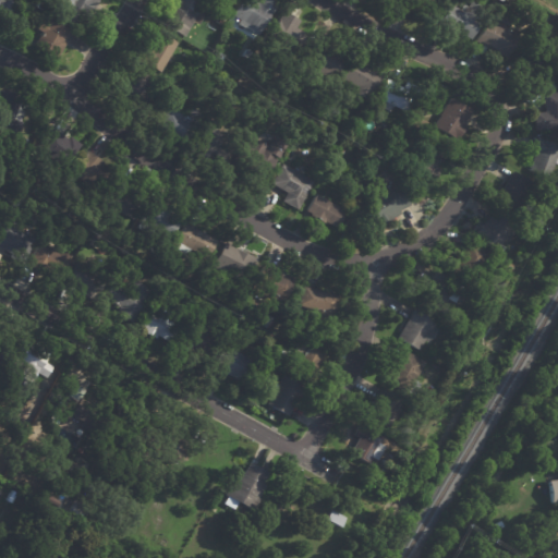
[(0,0),(9,0),(19,4),(9,23),(0,19),(0,0)]
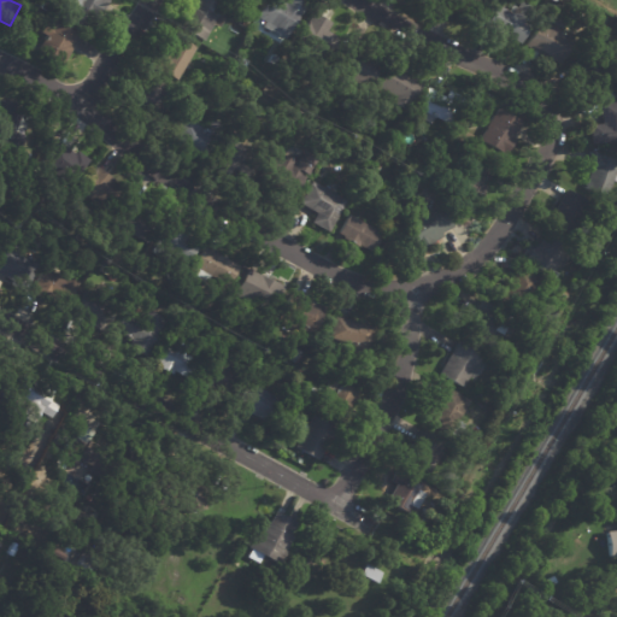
[(48,13),(40,27),(24,16),(35,0),(43,0),(47,3),(42,10),(48,13)]
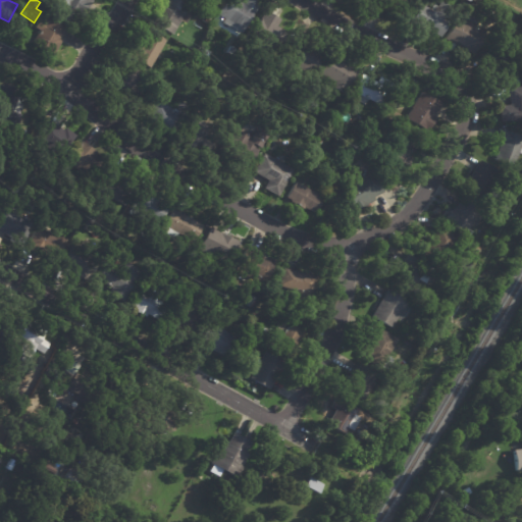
[(92,2),(82,19),(79,17),(73,27),(55,16),(62,5),(55,1),(55,0),(91,0),(93,1),(92,2)]
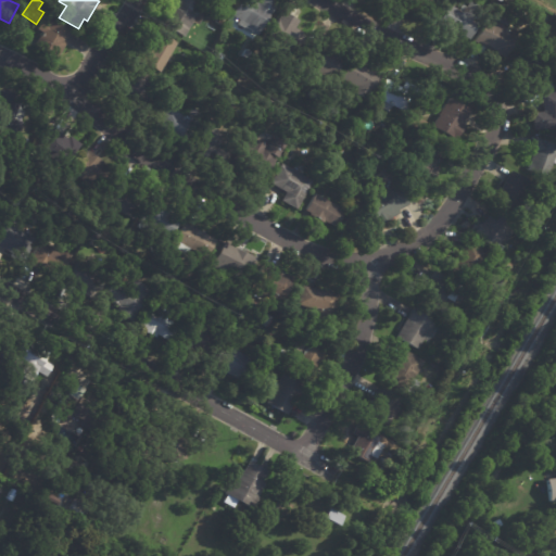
[(200,20),(197,25),(192,23),(184,38),(160,24),(173,0),(188,0),(205,10),(200,20)]
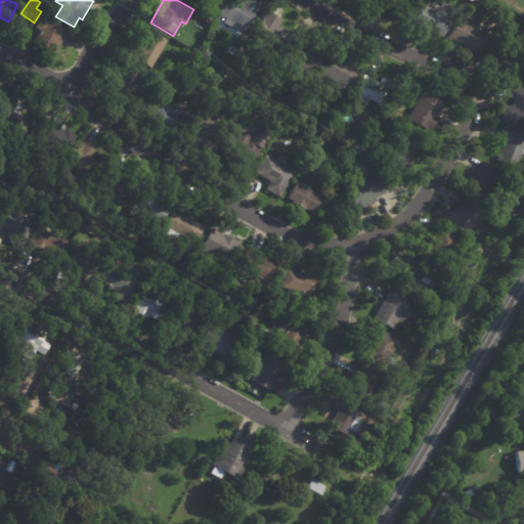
[(237,0),(243,3),(244,0),(253,0),(260,4),(243,34),(223,23),(225,18),(218,14),(226,0),(237,0)]
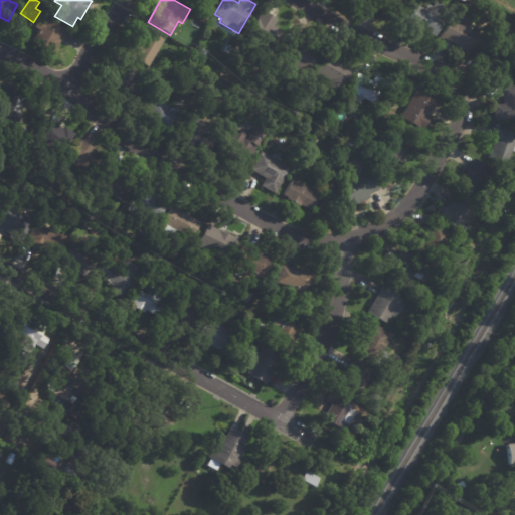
[(404,0),(406,1),(400,17),(371,5),(372,0),(404,0)]
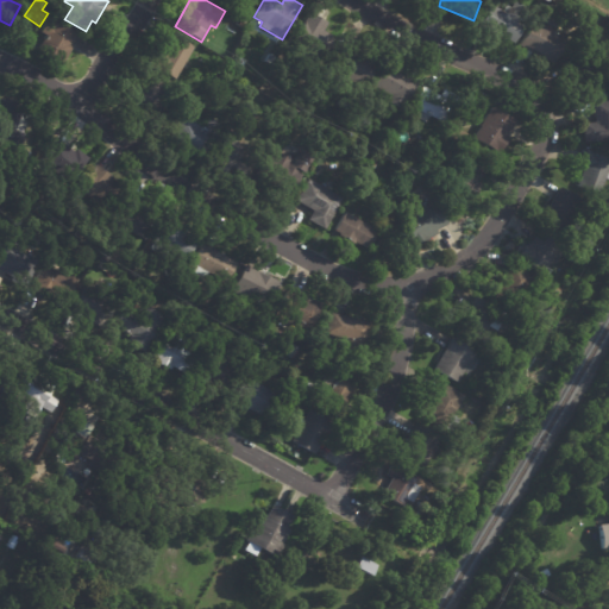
[(502,37),(501,39),(481,27),(493,5),(503,11),(507,5),(512,7),(515,1),(532,12),(515,44),(502,37)]
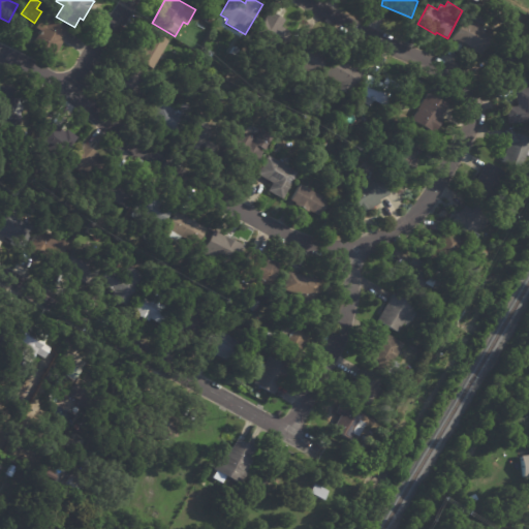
[(271,12),(284,20),(281,27),(294,34),(283,56),(277,53),(272,64),(252,54),(258,41),(249,36),(252,30),(250,29),(253,24),(260,28),(269,11),(271,12)]
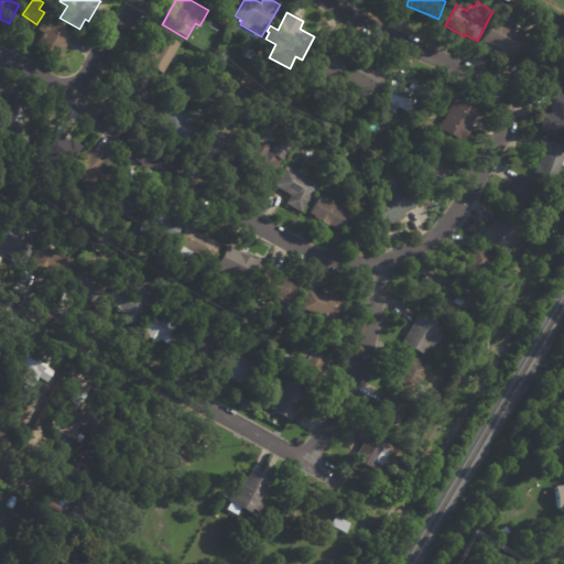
[(229,19),(225,26),(220,24),(224,17),(229,19)]
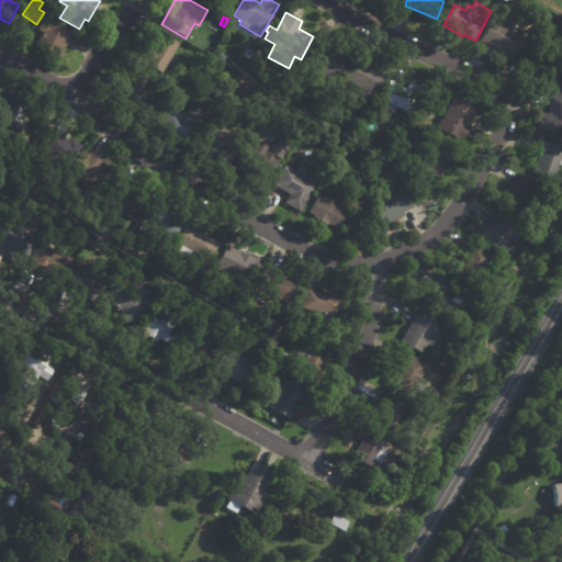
[(501,23),(524,35),(512,59),(480,42),(494,17),(502,21),(501,23)]
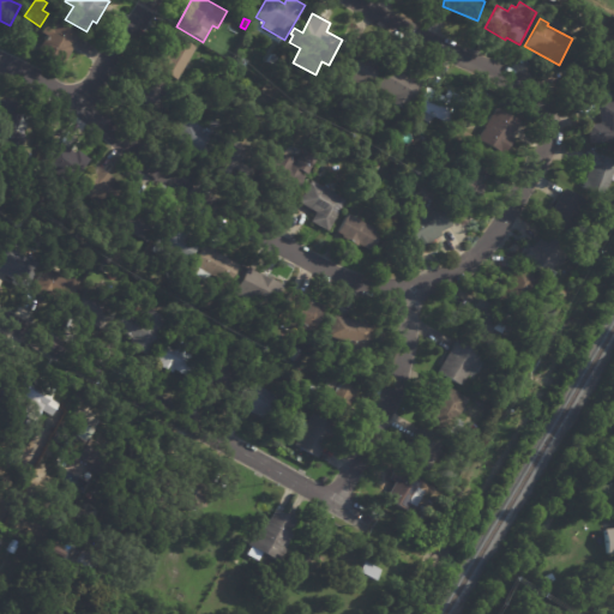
[(551,25),(555,18),(564,23),(560,30),(551,25)]
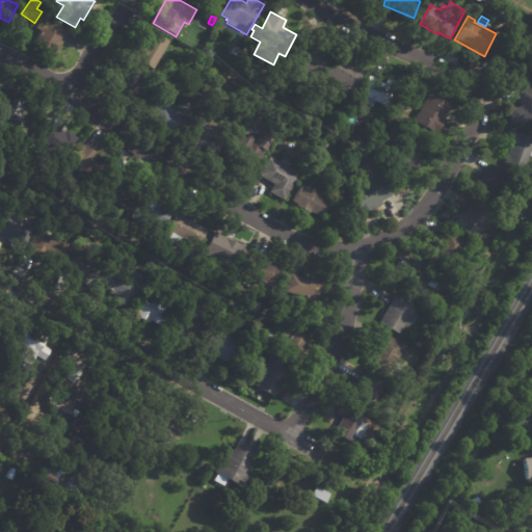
[(64,30),(59,38),(61,40),(51,56),(31,43),(38,31),(33,28),(38,20),(43,22),(46,18),(64,30)]
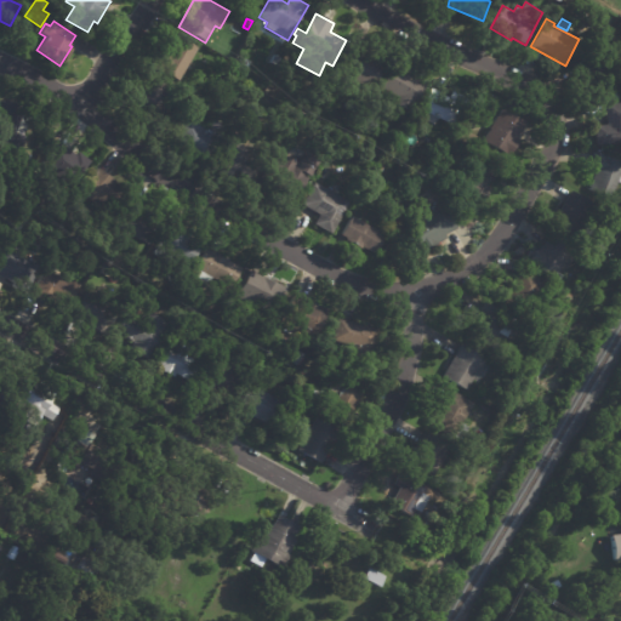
[(261,28),(268,32),(260,50),(248,45),(256,27),(261,28)]
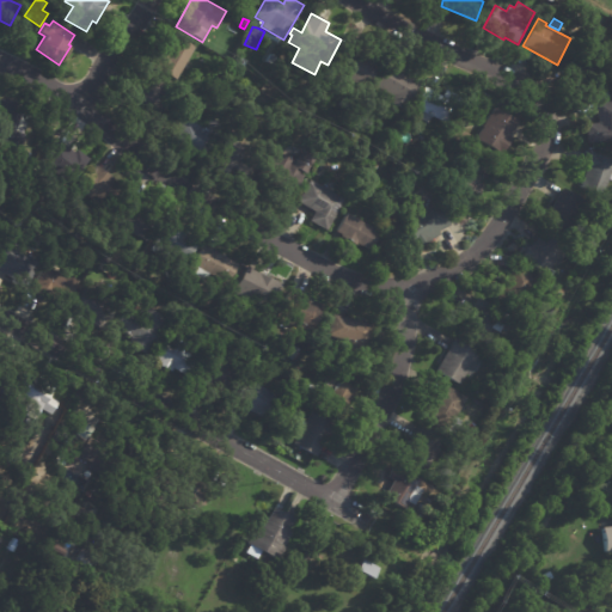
[(586,30),(592,35),(587,40),(582,34),(586,30)]
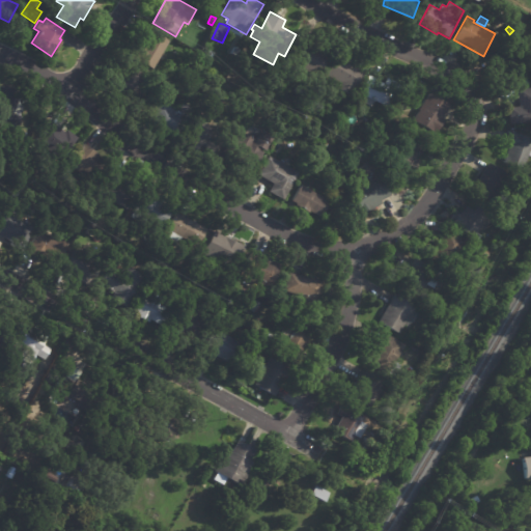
[(230,43),(236,31),(245,35),(244,36),(245,37),(239,48),(230,43)]
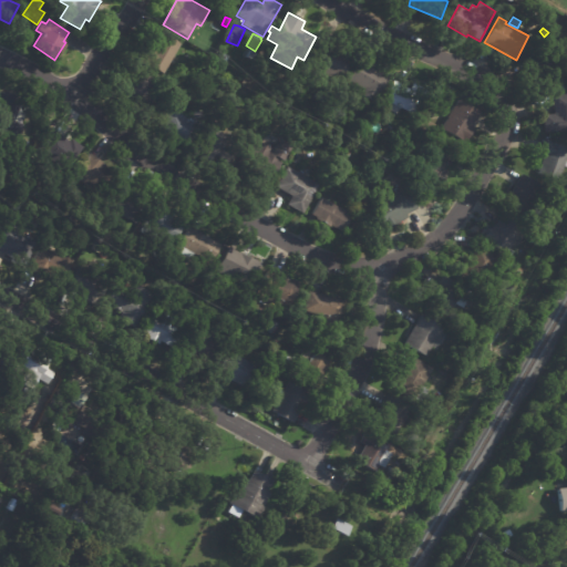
[(157,47),(163,35),(181,44),(164,74),(151,66),(152,64),(148,63),(157,47)]
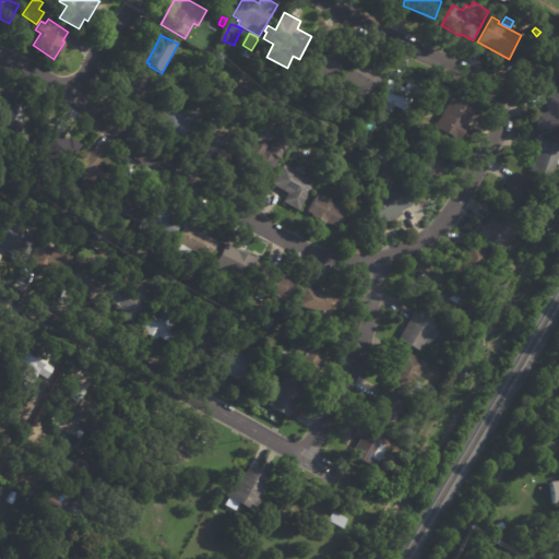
[(323,45),(346,57),(334,79),(310,66),(322,44),(323,45)]
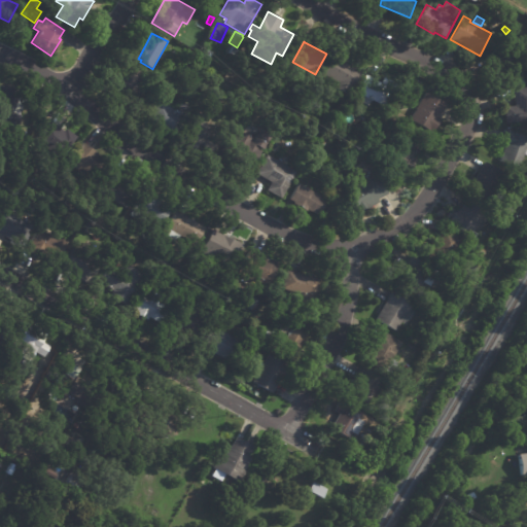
[(526,70),(503,82),(489,54),(514,42),(526,68),(526,70)]
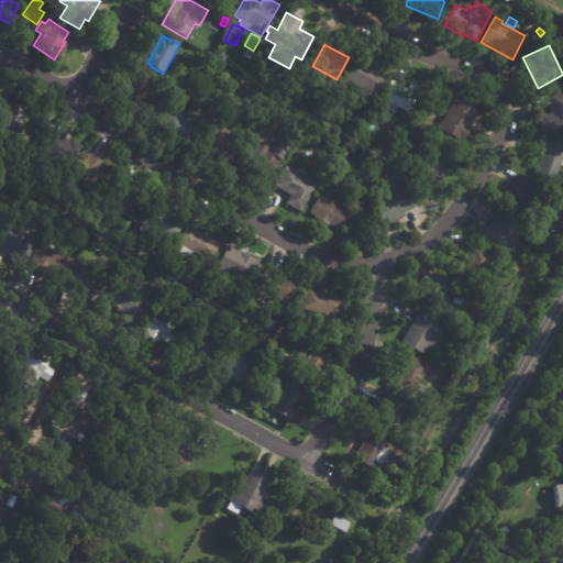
[(249,51),(256,55),(252,62),(244,57),(249,51)]
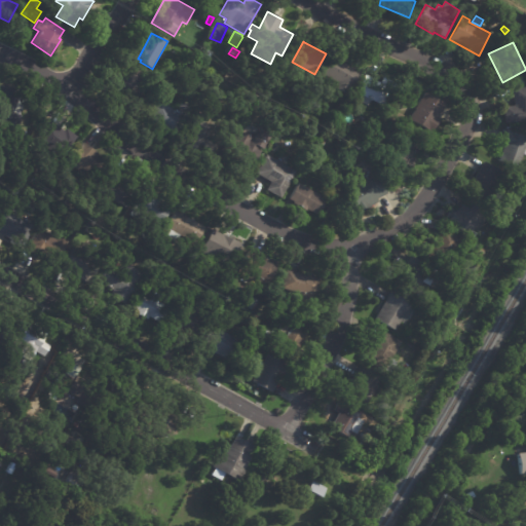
[(336,53),(346,60),(344,63),(361,72),(348,96),(334,87),(337,82),(322,74),(333,52),(336,53)]
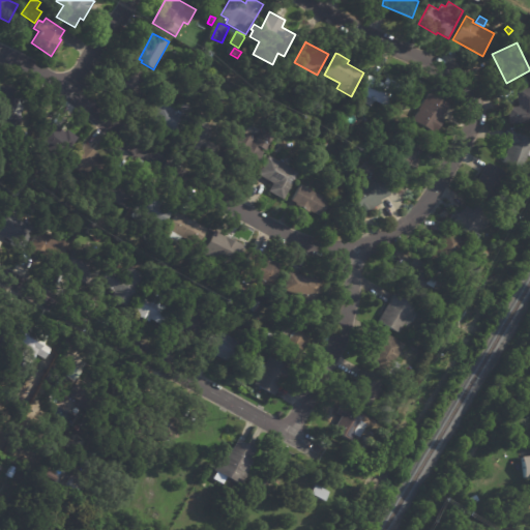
[(117,80),(126,65),(150,80),(140,96),(137,95),(130,107),(109,94),(117,80)]
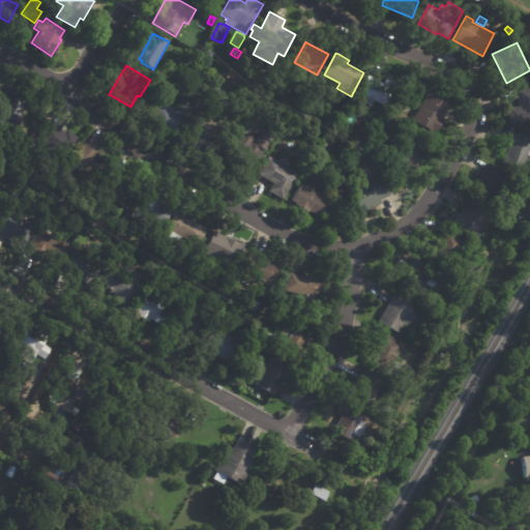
[(370,76),(383,84),(386,78),(400,86),(387,109),(359,92),(369,75),(370,76)]
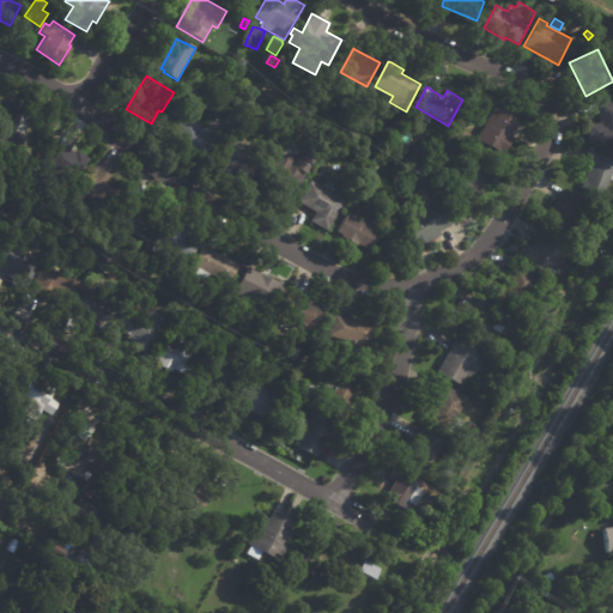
[(189,95),(195,99),(189,107),(183,101),(189,95)]
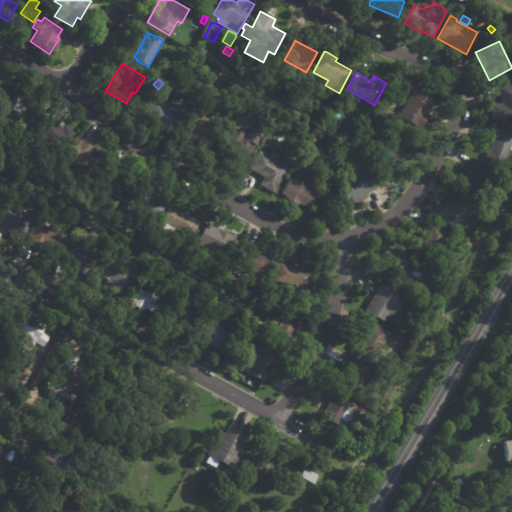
[(282,88),(286,82),(295,87),(291,93),(282,88)]
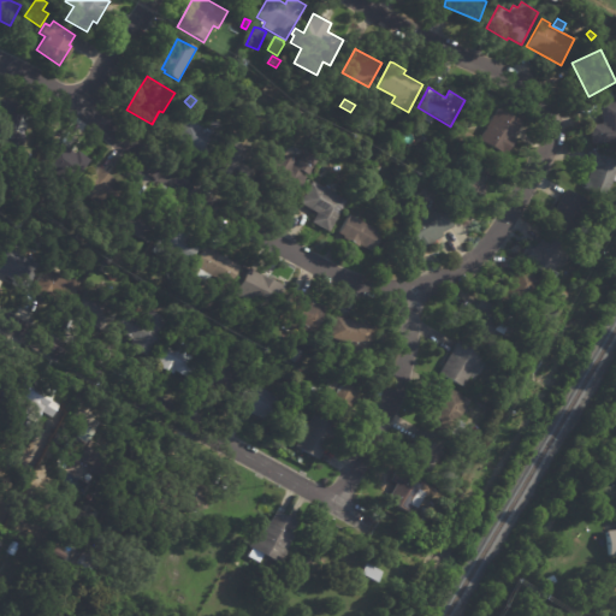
[(0,106),(3,100),(23,107),(21,114),(29,117),(22,135),(24,135),(18,150),(0,143),(0,106)]
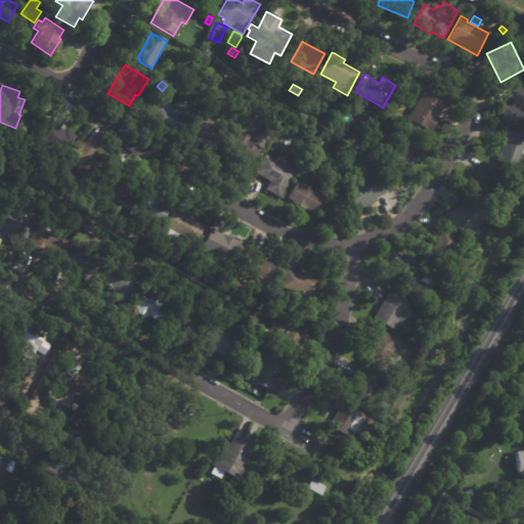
[(523,121),(504,123),(503,106),(512,106),(511,88),(523,87),(523,121)]
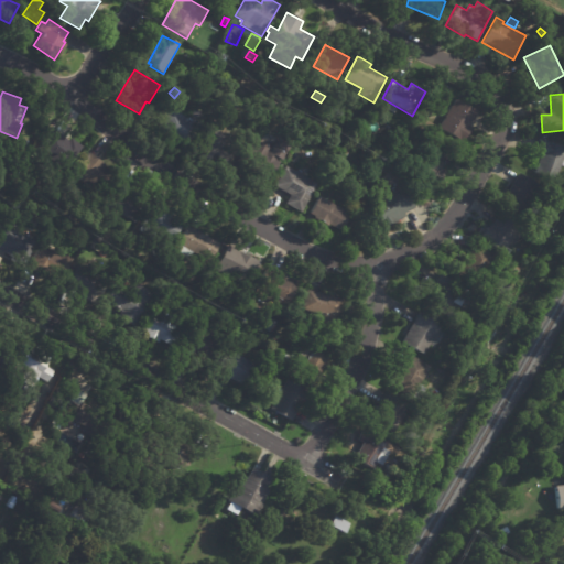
[(478,114),(462,141),(440,128),(456,100),(478,112),(478,114)]
